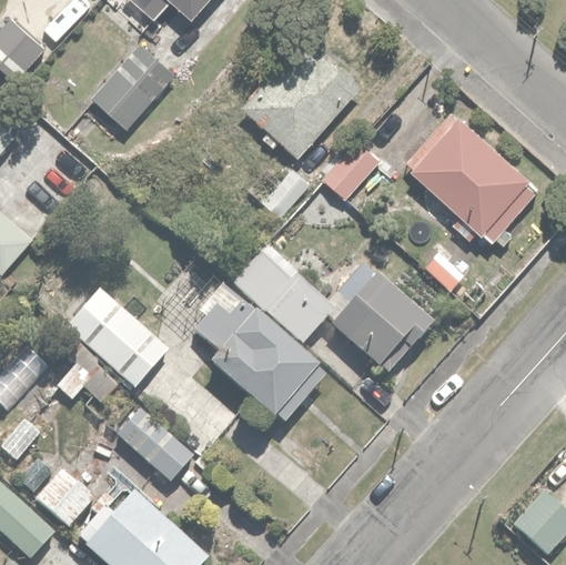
[(196,17),(210,0),(149,0),(142,9),(161,24),(179,2),(196,17)]
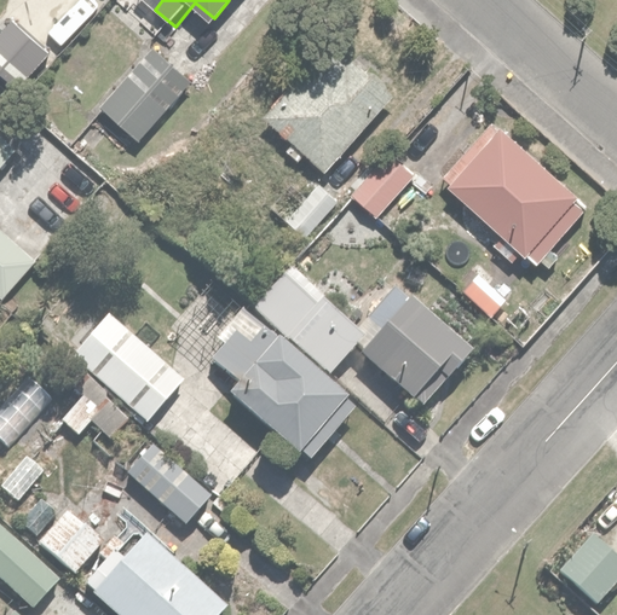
[(0,73),(19,87),(47,47),(9,17),(0,28),(0,73)]
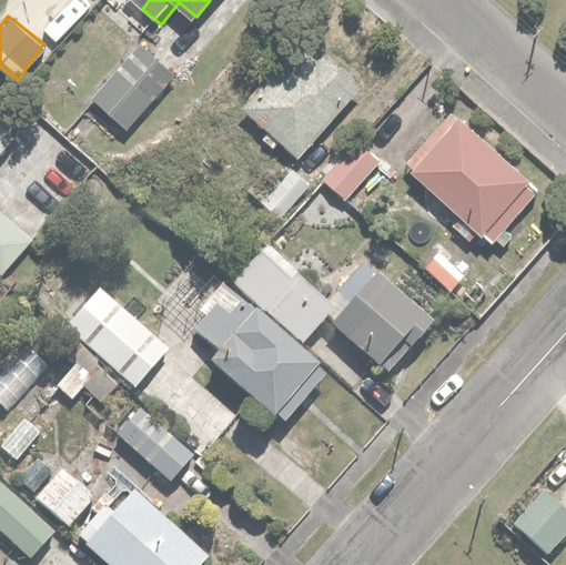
[(304,154),(365,86),(307,33),(246,103),(304,154)]
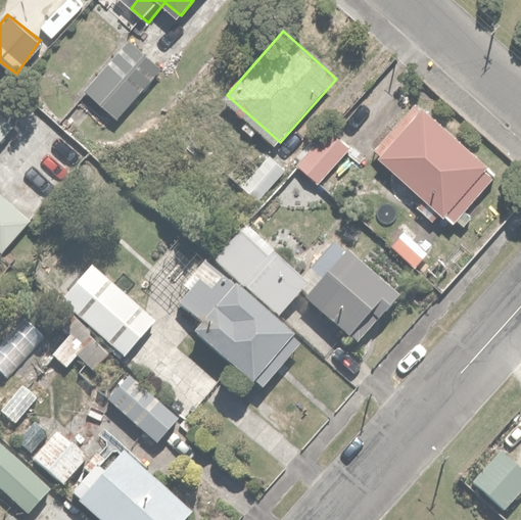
[(119,116),(163,65),(130,37),(85,88),(119,116)]
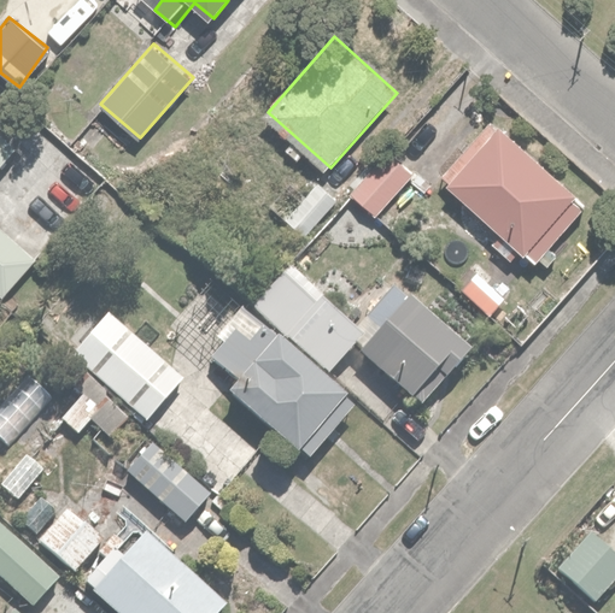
[(440,176),(532,260),(587,201),(496,116),(440,176)]
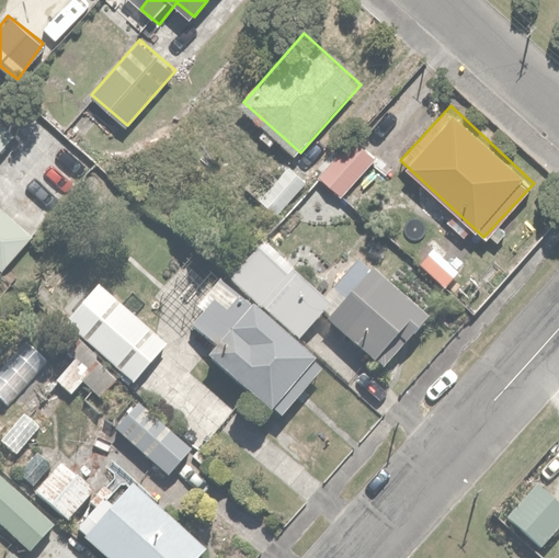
[(0,148),(16,131),(0,115),(0,148)]
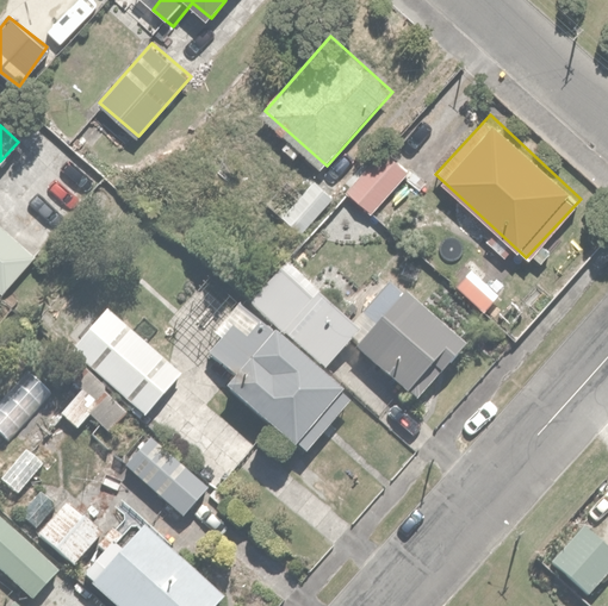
[(343,185),(373,210),(410,168),(382,142),(343,185)]
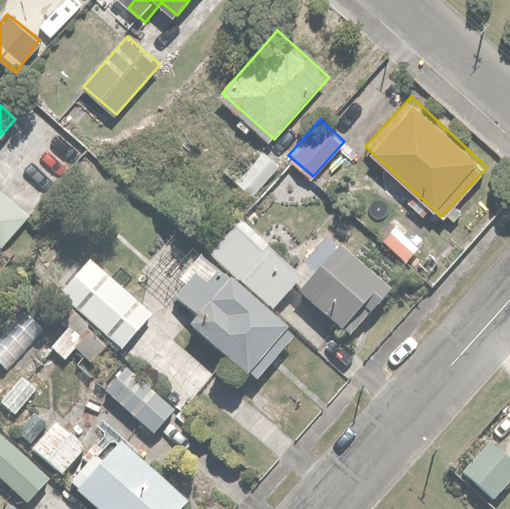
[(282,160),(266,148),(256,162),(239,150),(224,172),(257,195),(282,160)]
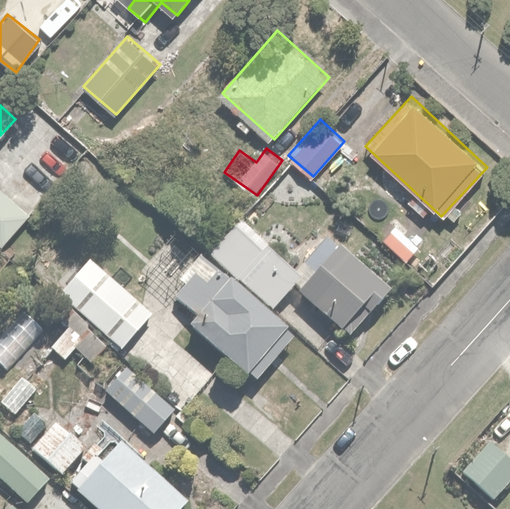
[(0,239),(5,244),(31,214),(0,188),(0,239)]
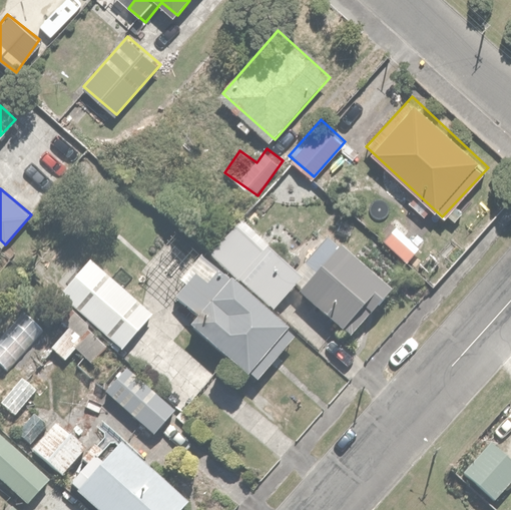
[(211,256),(266,303),(294,270),(239,222),(211,256)]
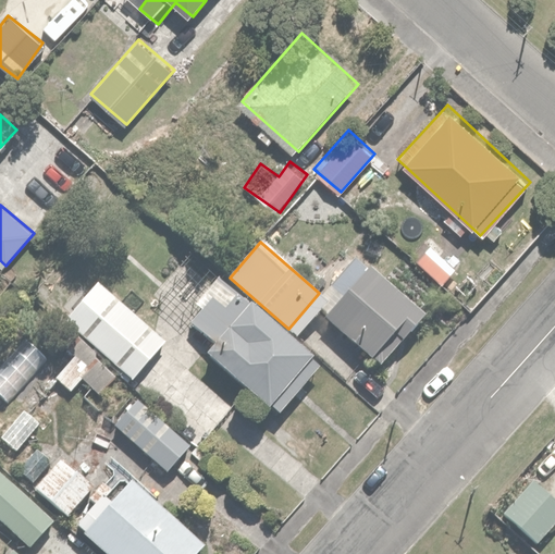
[(430,242),(415,260),(452,291),(467,272),(430,242)]
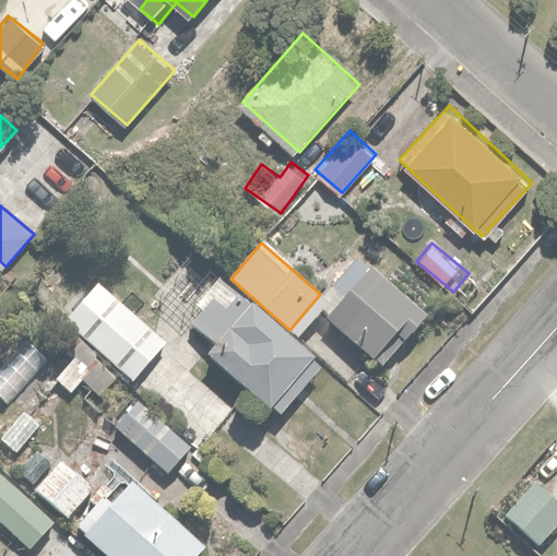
[(403,336),(424,311),(358,258),(318,307),(377,356),(398,331),(403,336)]
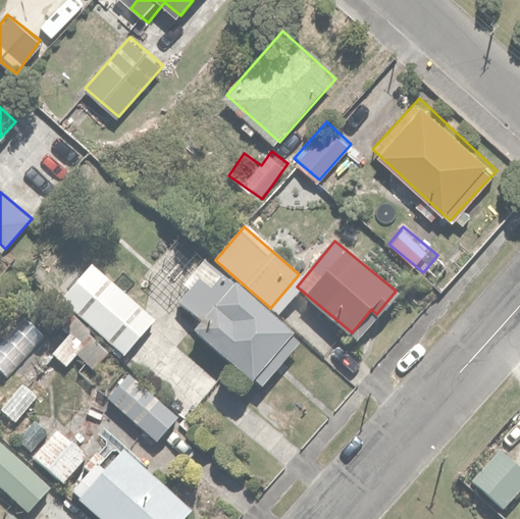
[(270,308),(215,260),(208,253),(182,283),(187,288),(176,299),(201,320),(193,328),(261,387),(304,338),(270,308)]
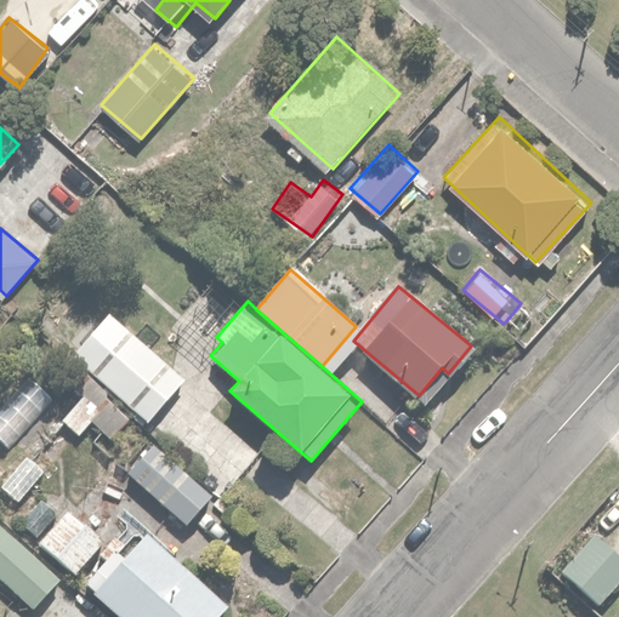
[(73,361),(80,367),(68,382),(83,394),(63,420),(81,434),(91,422),(114,440),(137,411),(146,420),(183,372),(111,314),(73,361)]
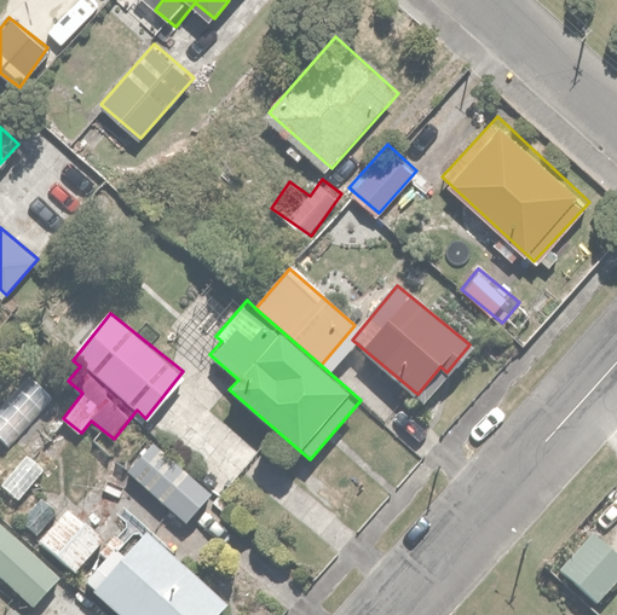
[(0,441),(22,459),(65,405),(29,376),(0,411),(0,441)]
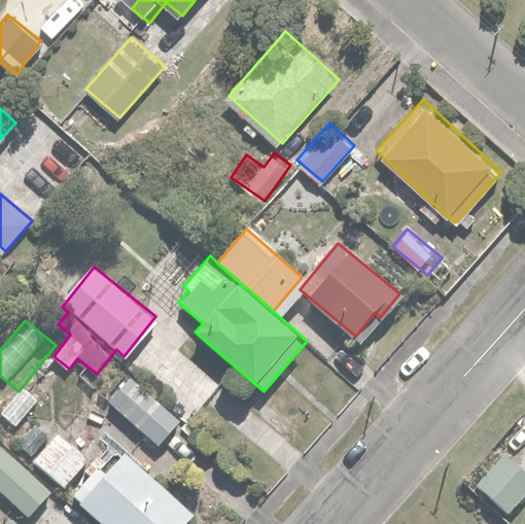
[(129,379),(108,403),(158,445),(178,421),(129,379)]
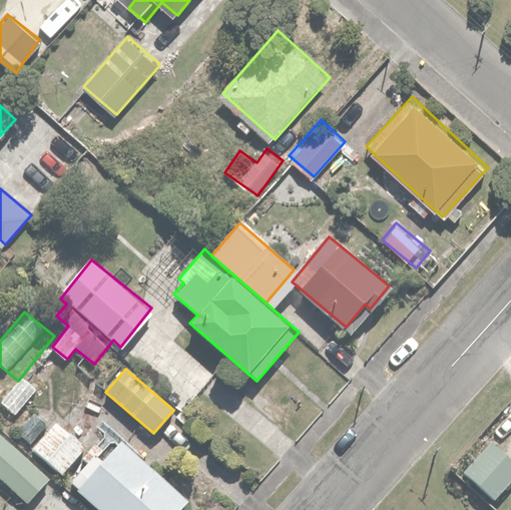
[(2,405),(18,418),(38,394),(22,381),(2,405)]
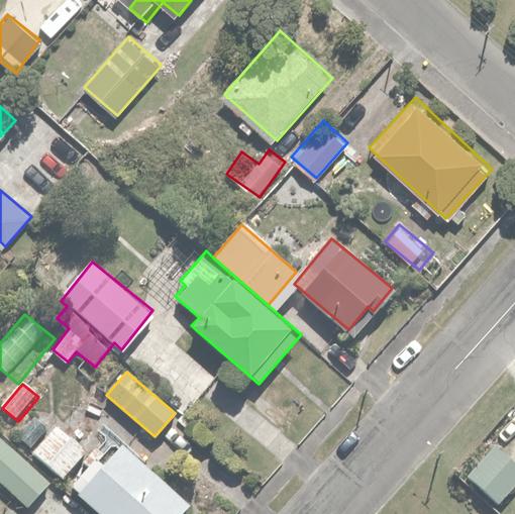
[(31,452),(64,480),(88,450),(56,423),(31,452)]
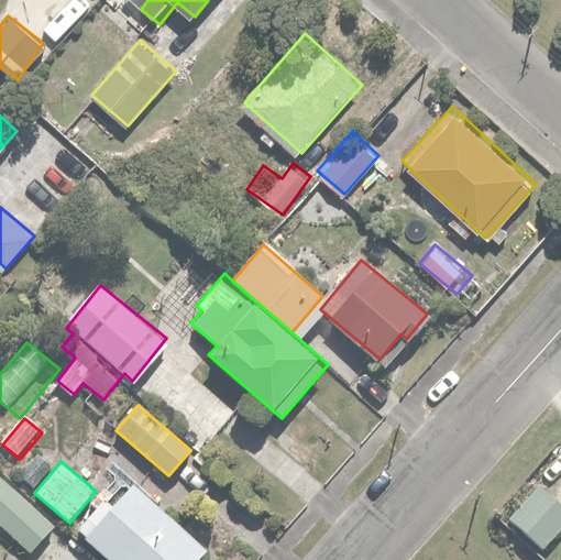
[(0,478),(0,524),(34,552),(56,526),(0,478)]
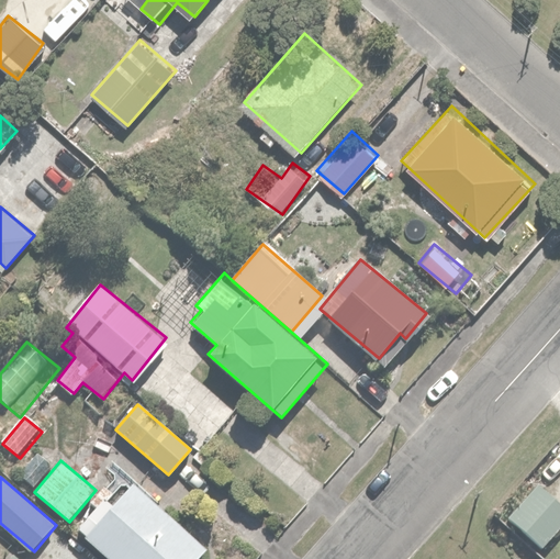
[(78,528),(111,558),(201,558),(206,554),(123,478),(78,528)]
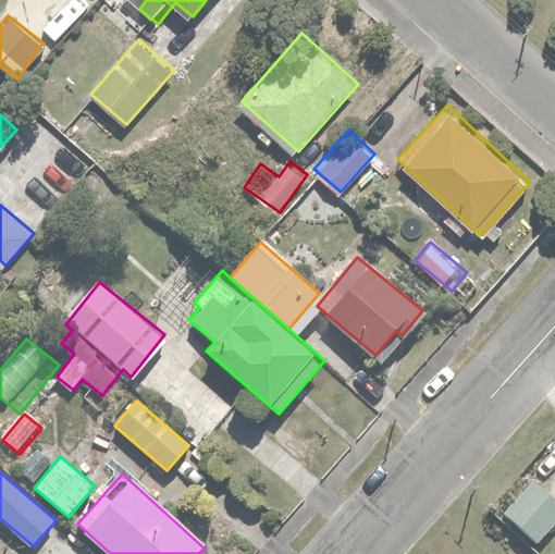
[(504,511),(535,541),(554,519),(554,501),(532,480),(504,511)]
